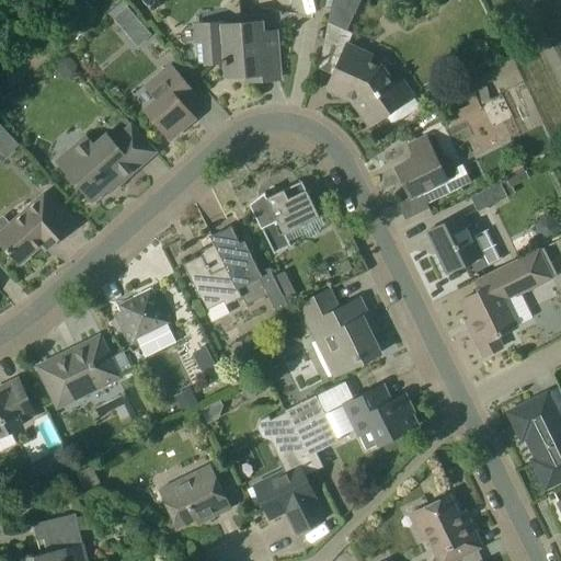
[(346,32),(361,0),(332,0),(328,23),(346,32)]
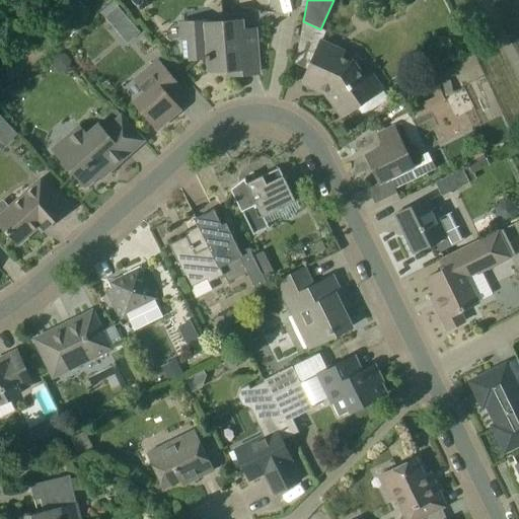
[(104,17),(115,28),(128,17),(118,6),(104,17)]
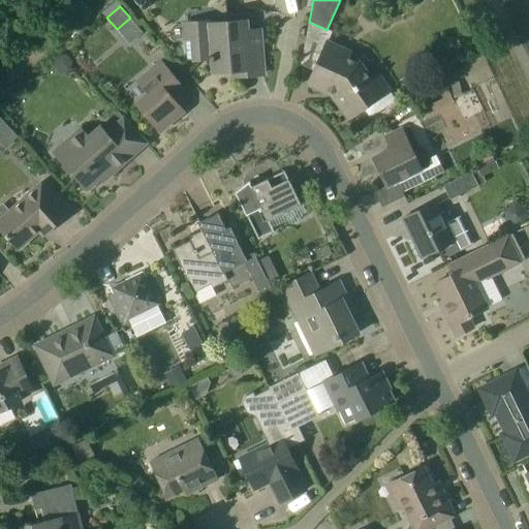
[(192,61),(210,60),(210,62),(213,62),(214,72),(249,69),(248,55),(261,54),(262,74),(265,74),(260,32),(246,33),(245,22),(203,25),(183,26),(184,41),(186,41),(188,62),(192,61)]
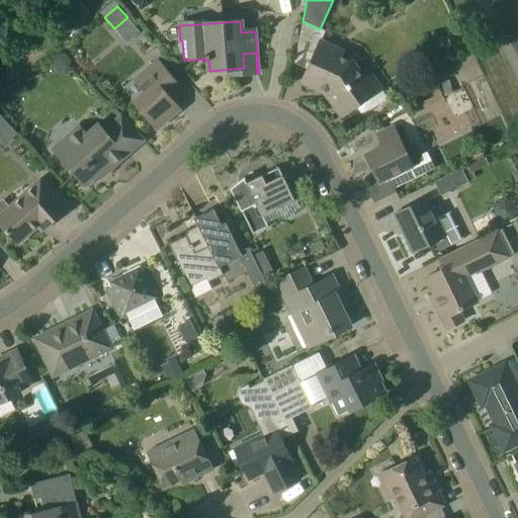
[(371,71),(363,77),(353,61),(336,54),(338,50),(321,41),(301,83),(319,91),(321,89),(327,92),(329,90),(346,113),(356,106),(361,113),(365,114),(385,100),(386,95),(382,89),(383,88),(371,71)]
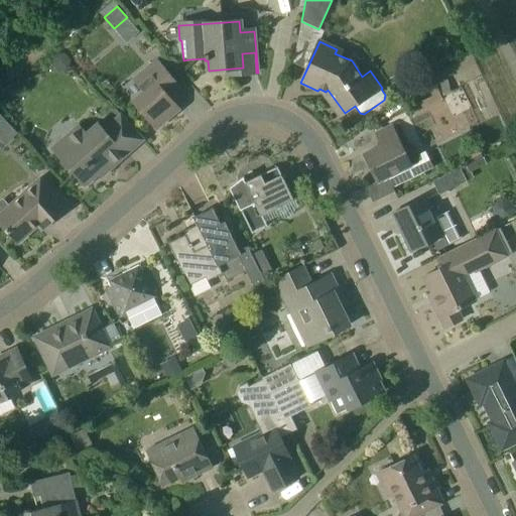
[(164,91),(175,81),(157,60),(134,81),(144,91),(133,101),(156,129),(180,109),(164,91)]
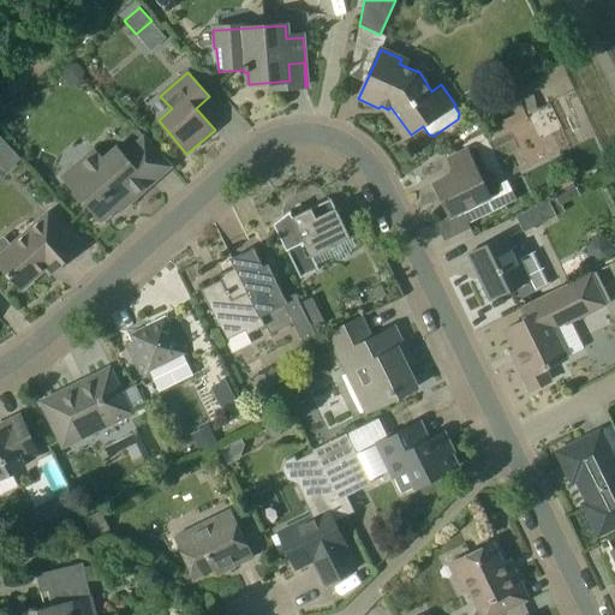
[(523,111),(505,120),(526,161),(544,151),(523,111)]
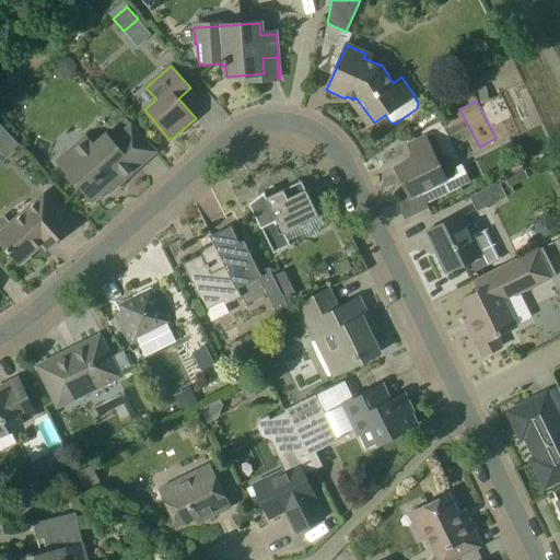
[(57,160),(59,162),(93,201),(114,183),(117,186),(156,152),(131,123),(112,140),(105,133),(92,144),(85,137),(57,160)]
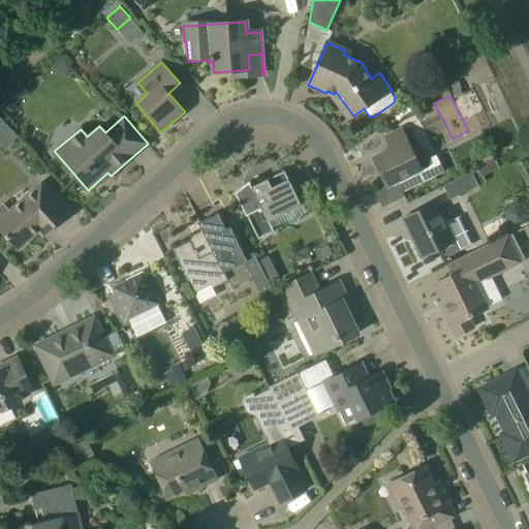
[(387,186),(397,181),(432,163),(425,149),(414,154),(401,129),(385,136),(392,149),(373,158),(387,186)]
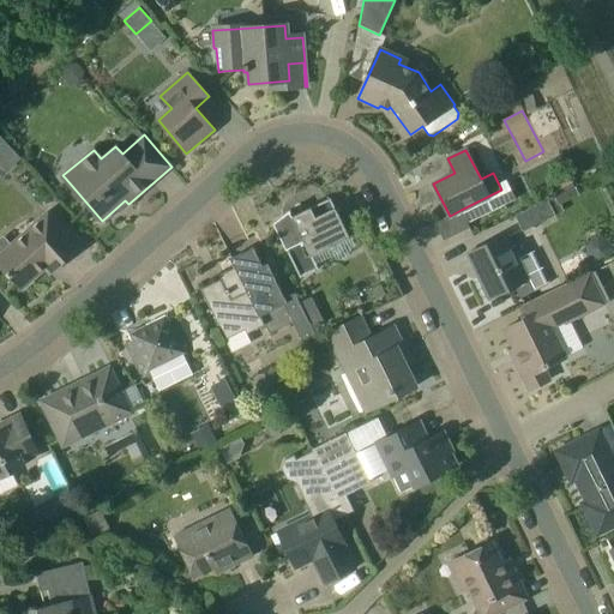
[(551,185),(555,196),(575,186),(570,176),(551,185)]
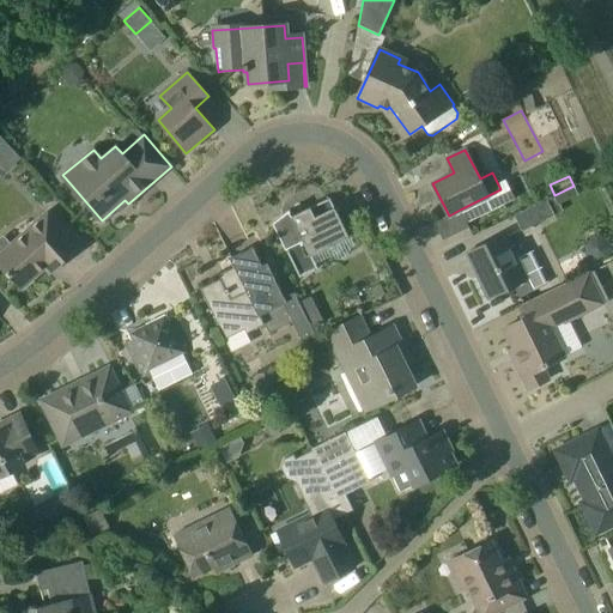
[(316,267),(310,256),(349,237),(329,198),(292,217),(289,211),(274,223),(286,249),(301,275),(316,267)]
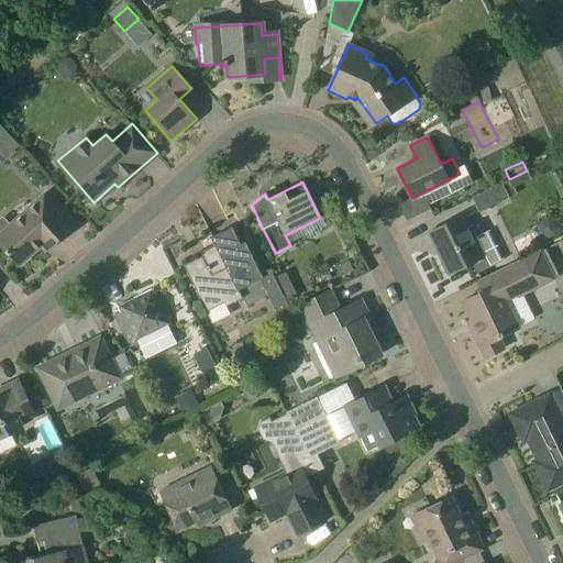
[(504,183),(474,197),(481,211),(510,197),(504,183)]
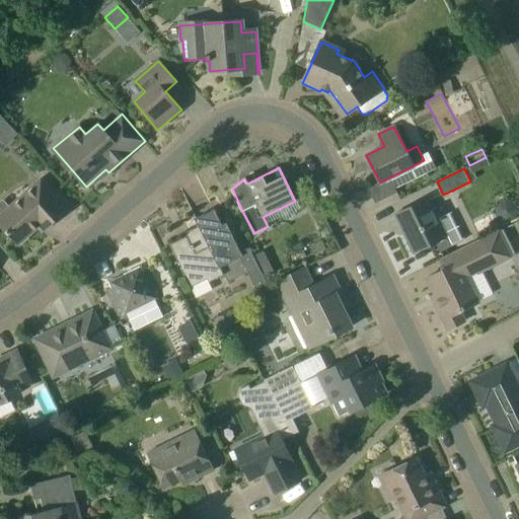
[(391,177),(371,188),(376,200),(397,191),(391,177)]
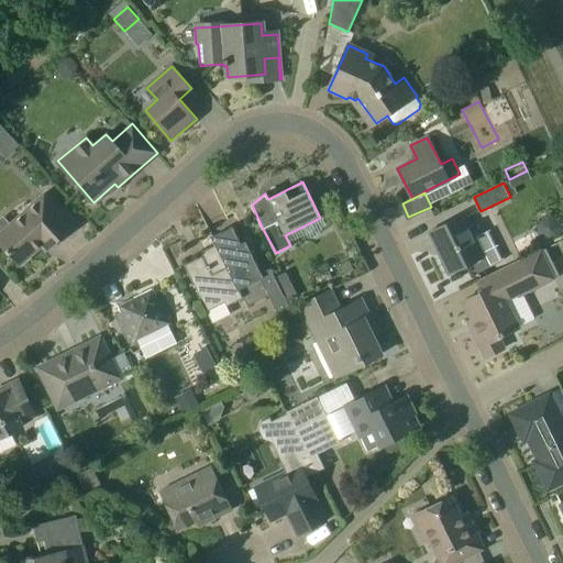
[(0,245),(1,247),(2,246),(20,266),(47,242),(52,246),(67,232),(53,217),(59,211),(44,195),(10,224),(2,217),(0,219),(0,245)]
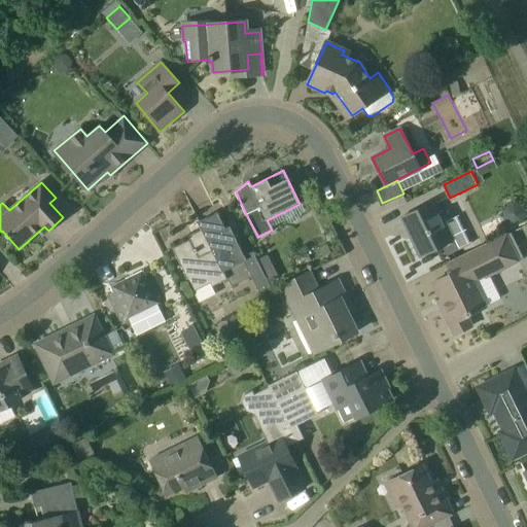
[(457,216),(445,222),(434,201),(401,217),(421,256),(442,246),(447,256),(470,244),(457,216)]
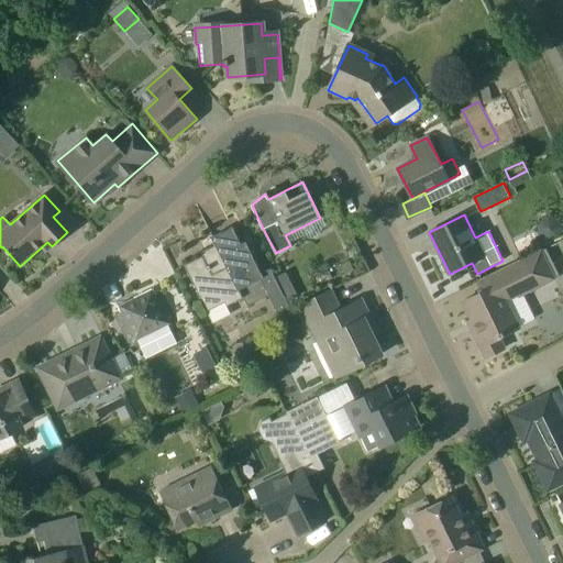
[(269,269),(262,274),(245,242),(241,244),(232,228),(211,238),(216,246),(200,253),(201,257),(185,265),(205,302),(214,322),(231,313),(227,307),(243,298),(247,307),(268,296),(278,316),(287,319),(290,310),(280,290),(276,283),(269,269)]
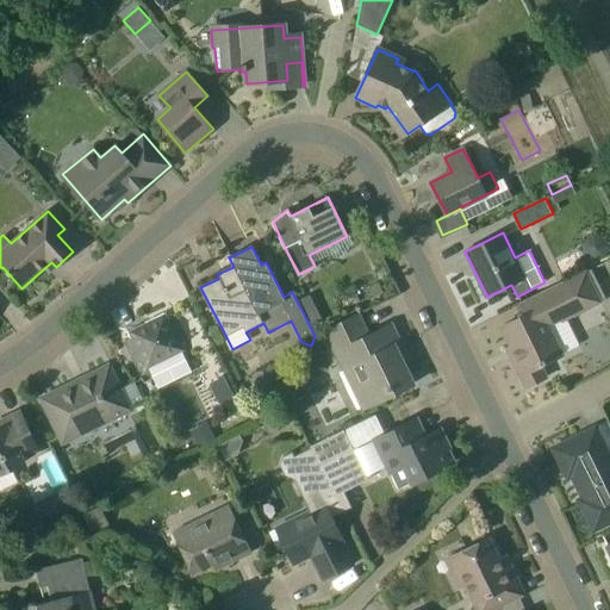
[(549,328),(583,311),(602,302),(587,272),(568,281),(521,304),(526,315),(500,328),(515,355),(510,358),(526,388),(547,378),(541,366),(556,359),(548,341),(554,338),(549,328)]
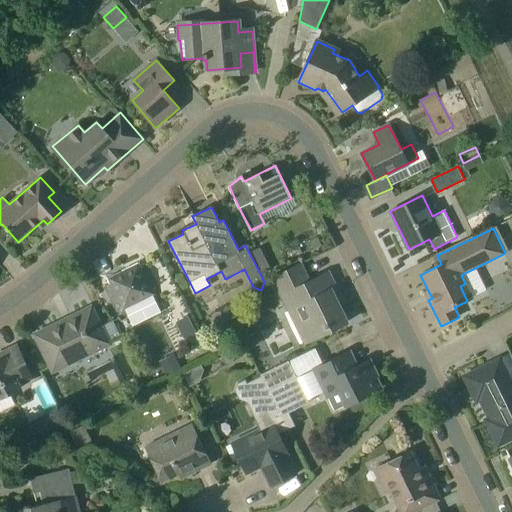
[(109,284),(106,286),(122,318),(161,299),(145,266),(142,268),(139,263),(107,279),(109,284)]
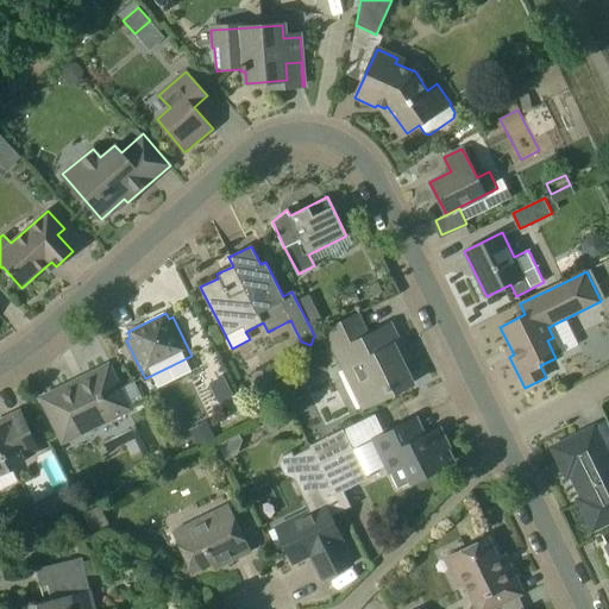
[(363,408),(413,384),(397,355),(403,351),(390,325),(368,336),(357,315),(325,331),(363,408)]
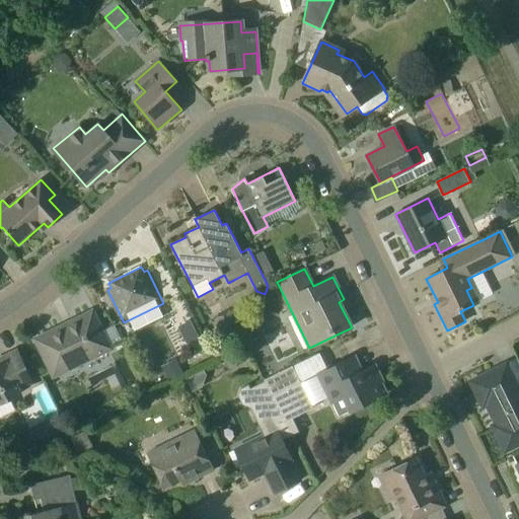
[(112,349),(93,311),(34,340),(54,377),(112,349)]
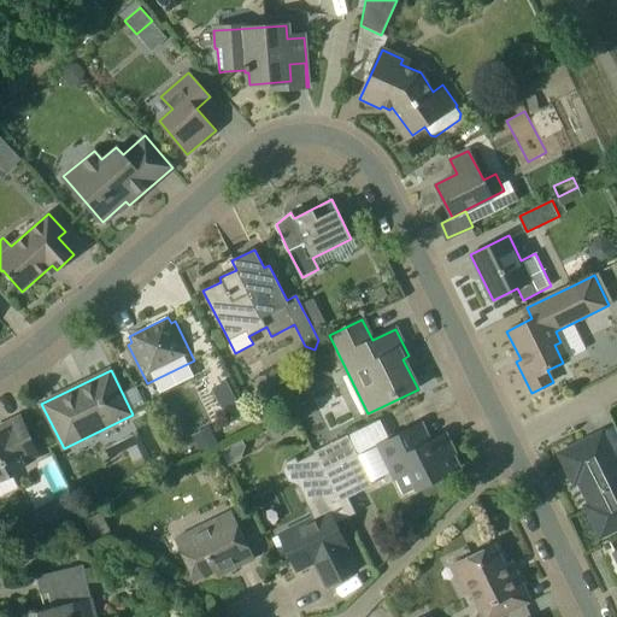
[(0,480),(25,468),(24,464),(40,456),(21,416),(1,425),(0,425),(0,480)]
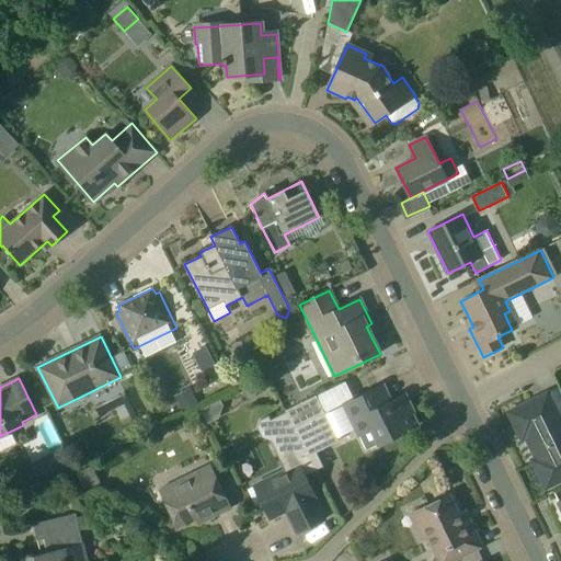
[(259,378),(241,387),(248,400),(265,391),(259,378)]
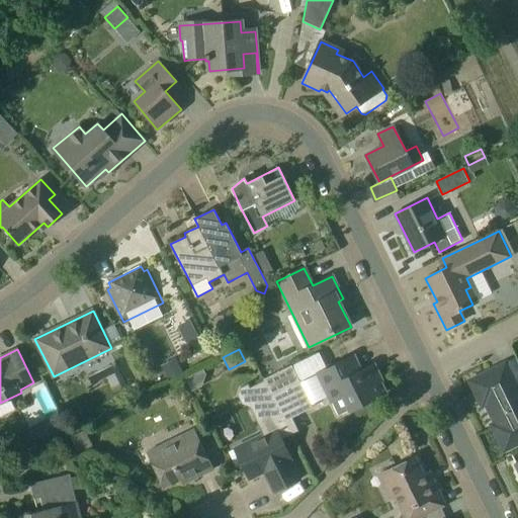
[(168,380),(183,372),(176,358),(161,365),(168,380)]
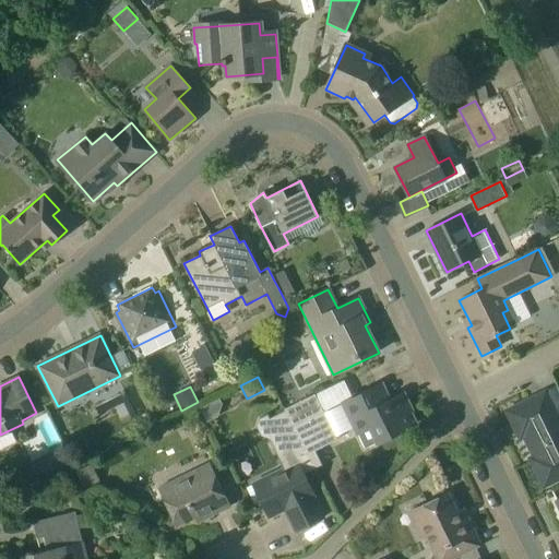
[(412,411),(403,393),(380,405),(372,389),(342,403),(364,450),(368,452),(379,445),(380,447),(381,445),(379,442),(416,424),(409,412),(412,411)]
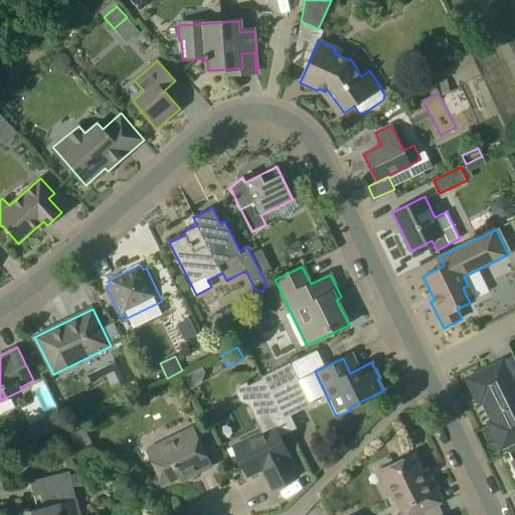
[(514,397),(509,386),(513,384),(502,363),(469,379),(480,401),(484,399),(494,421),(491,423),(502,446),(514,439),(514,397)]
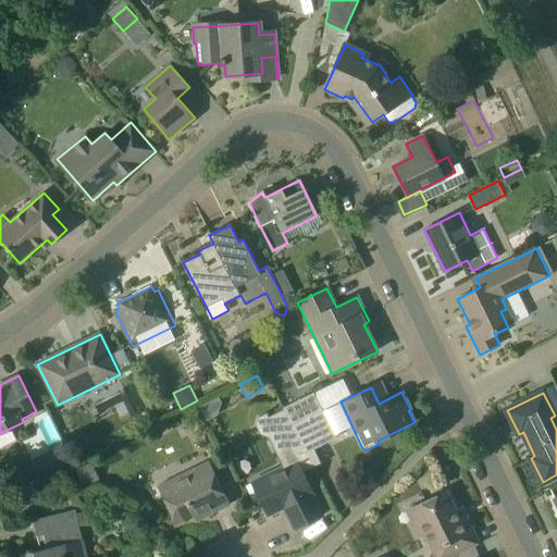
[(293,425),(322,411),(313,395),(284,409),(293,425)]
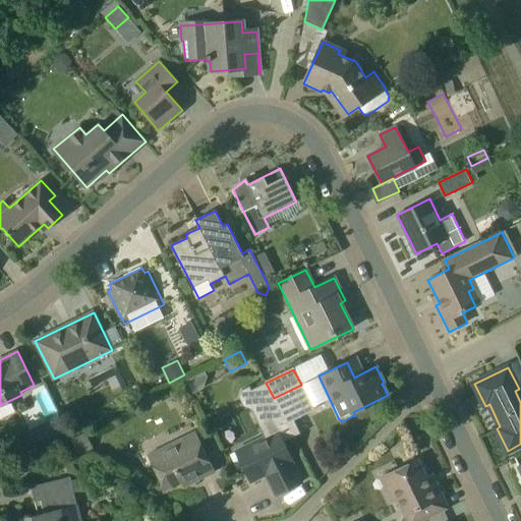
[(292,435),(274,398),(266,383),(250,391),(248,387),(241,391),(239,398),(243,406),(252,410),(266,437),(230,455),(238,470),(243,467),(251,482),(266,474),(276,496),(301,482),(290,462),(292,461),(282,440),(292,435)]
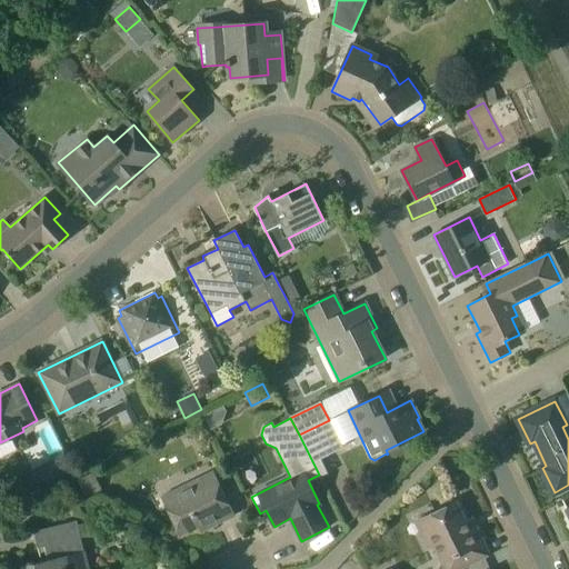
[(322,457),(342,447),(329,420),(299,435),(319,475),(329,470),(322,457)]
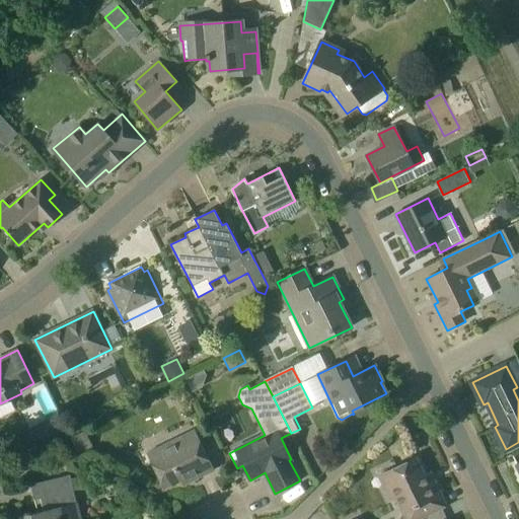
[(56,416),(47,421),(45,428),(45,430),(49,438),(50,438),(64,431),(56,416)]
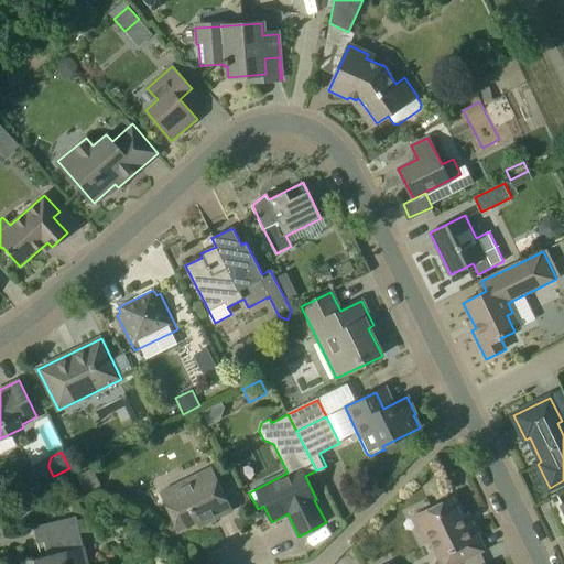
[(88,495),(101,488),(93,468),(79,475),(88,495)]
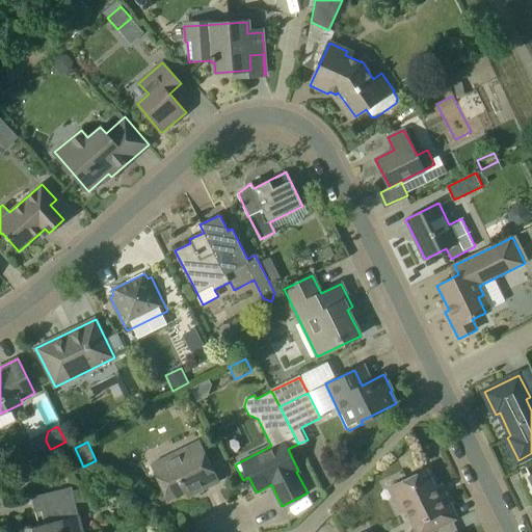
[(152,464),(169,501),(195,488),(197,493),(219,482),(200,442),(152,464)]
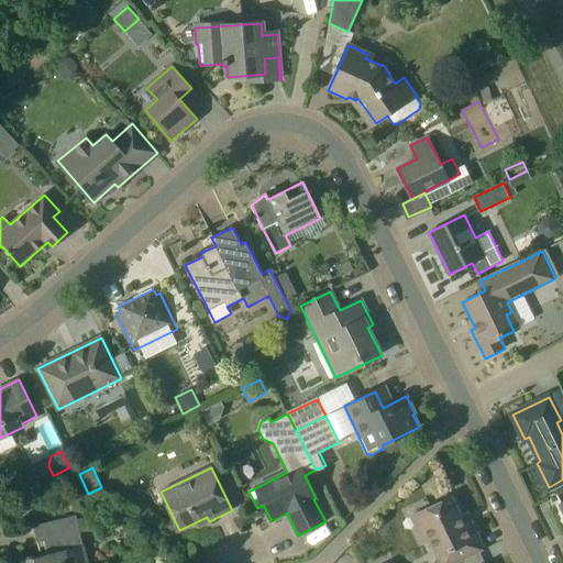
[(451,497),(430,507),(412,516),(423,540),(429,537),(438,555),(437,555),(440,562),(456,562),(484,550),(471,523),(465,526),(451,497)]
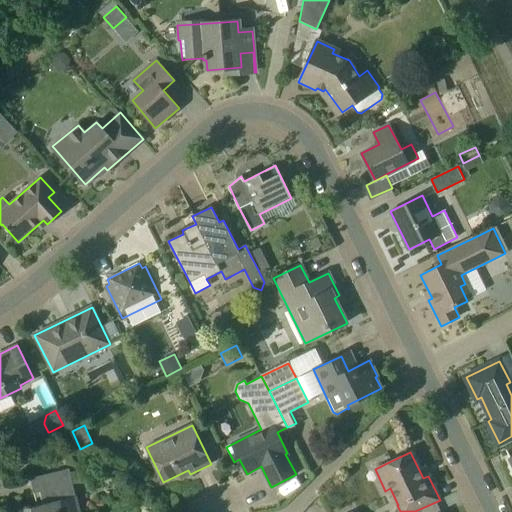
[(75,471),(69,473),(69,470),(31,478),(34,493),(40,492),(43,504),(23,509),(24,511),(79,511),(76,496),(75,496),(72,482),(77,481),(75,471)]
